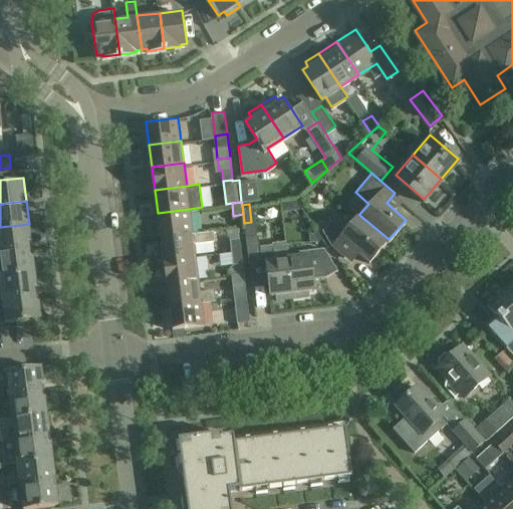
[(190,209),(158,213),(161,235),(193,231),(190,209)]
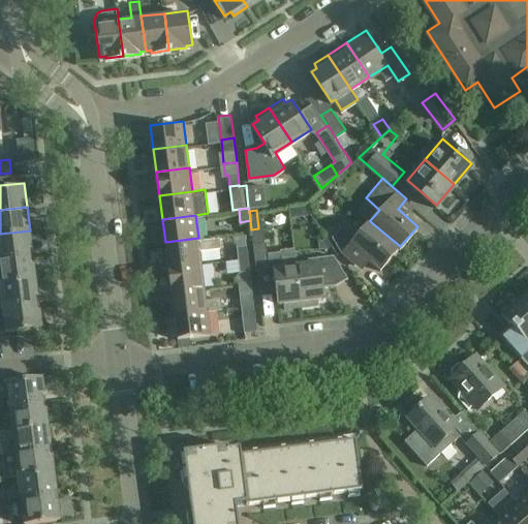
[(380,267),(400,246),(370,221),(370,220),(369,219),(359,233),(344,220),(332,235),(341,249),(354,262),(363,252),(380,267)]
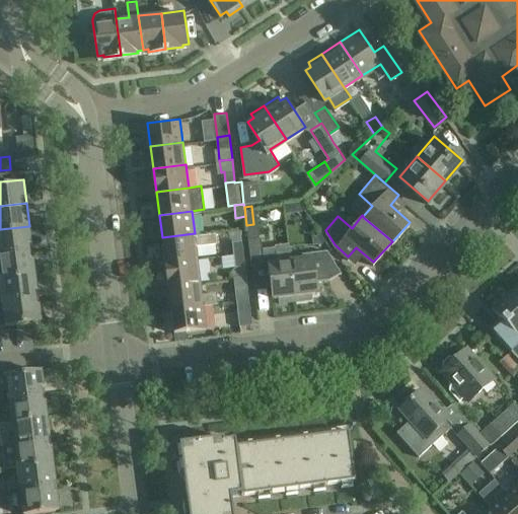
[(29,226),(0,229),(0,252),(32,248),(29,226)]
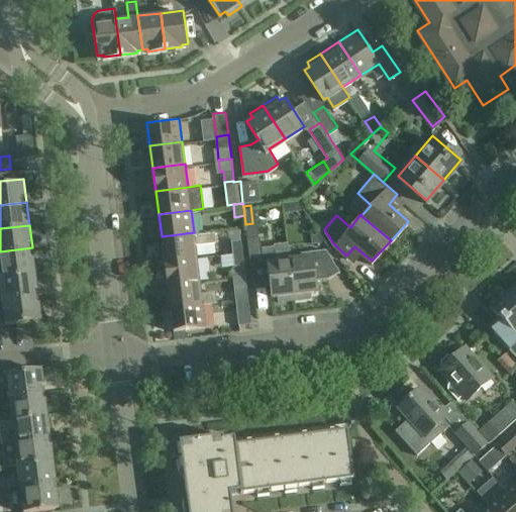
[(194,232),(162,236),(165,260),(197,256),(195,242),(216,240),(215,230),(194,233),(194,232)]
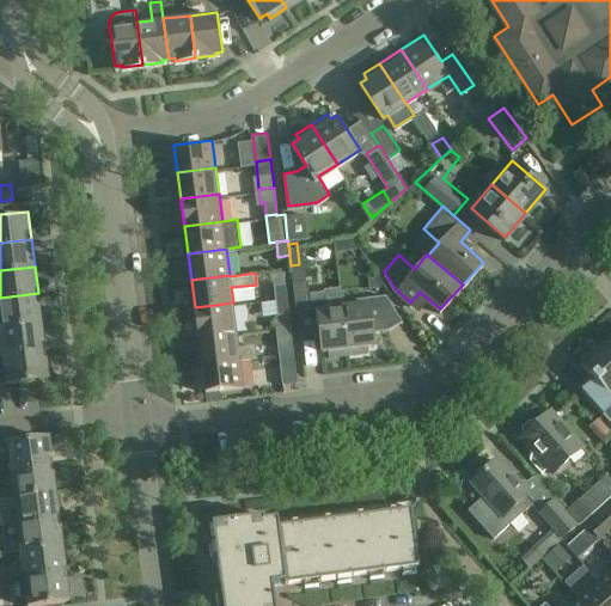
[(331,289),(329,292),(310,294),(309,277),(293,279),(297,310),(316,307),(322,349),(329,348),(330,354),(349,352),(343,304),(344,304),(342,287),(331,289)]
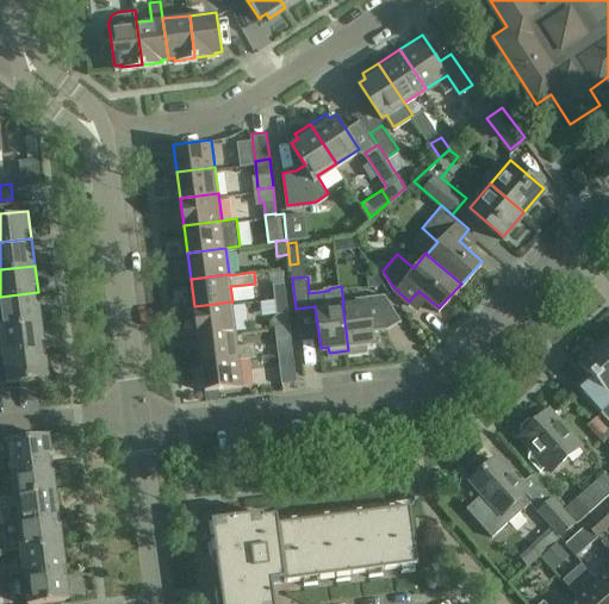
[(273,282),(275,296),(286,294),(285,281),(273,282)]
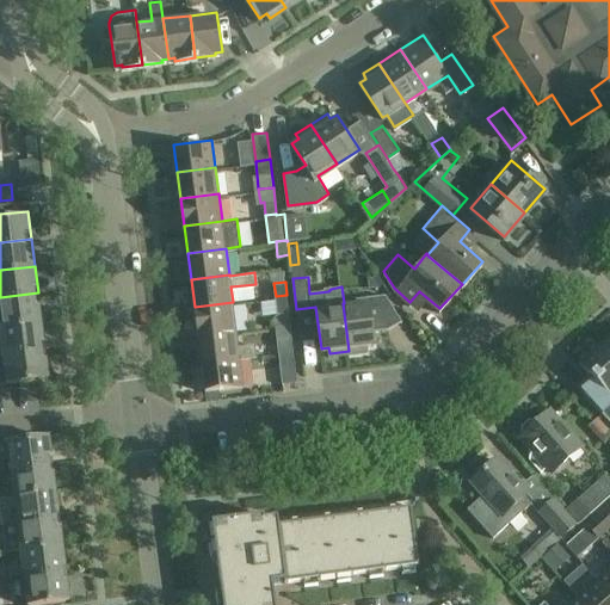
[(343,303),(349,351),(367,349),(367,343),(374,341),(373,328),(389,326),(402,319),(386,291),(356,295),(356,302),(344,303),(343,303)]
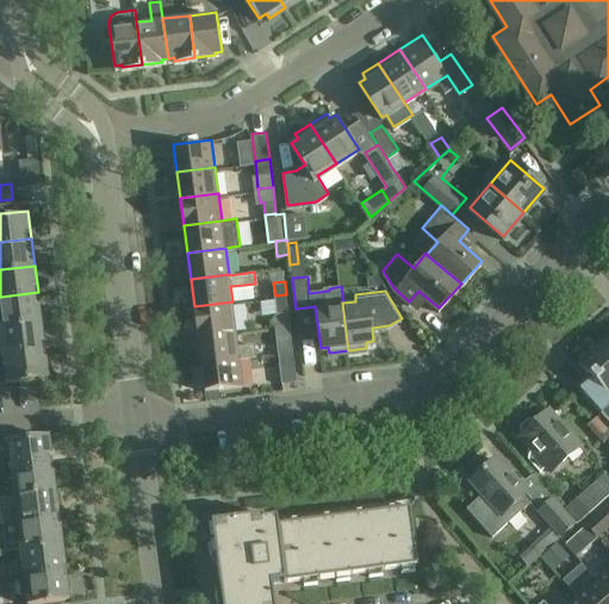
[(38,292),(0,297),(0,324),(41,319),(38,292)]
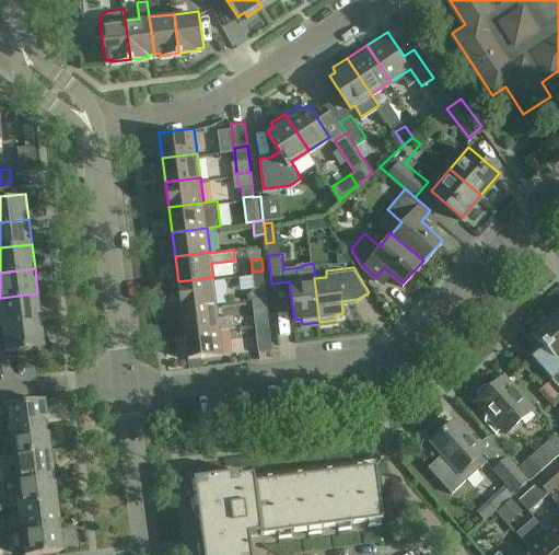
[(266,295),(263,270),(253,272),(254,286),(251,290),(252,297),(266,295)]
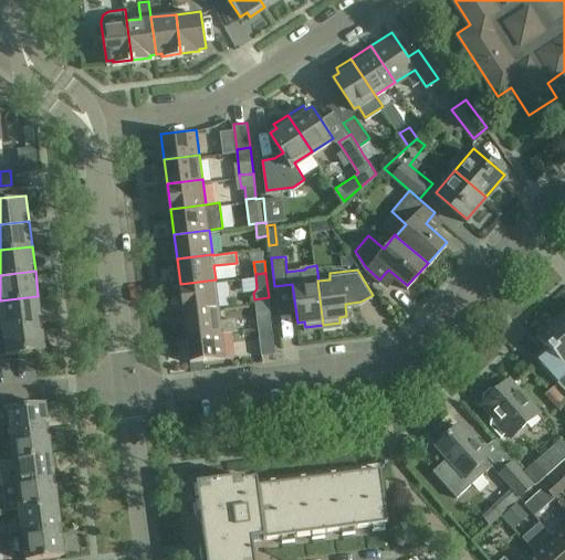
[(216,280),(180,284),(184,308),(219,304),(216,280)]
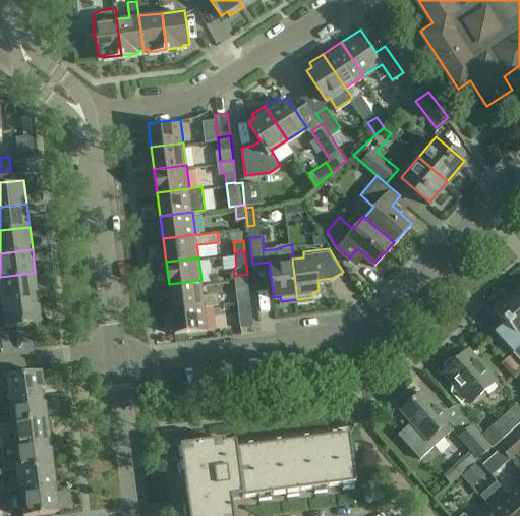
[(35,273),(0,277),(0,281),(2,300),(38,296),(35,273)]
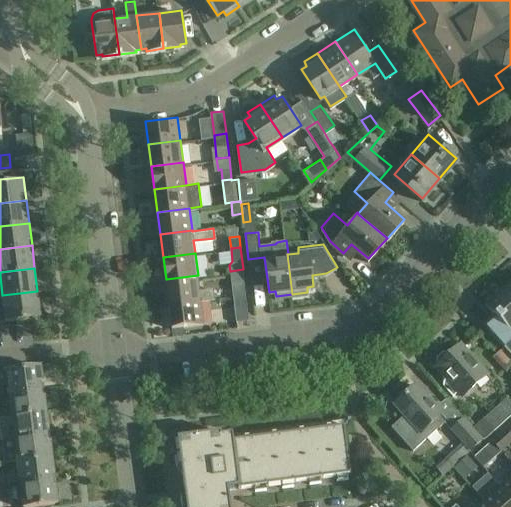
[(198,275),(166,279),(169,302),(207,297),(206,288),(199,289),(198,275)]
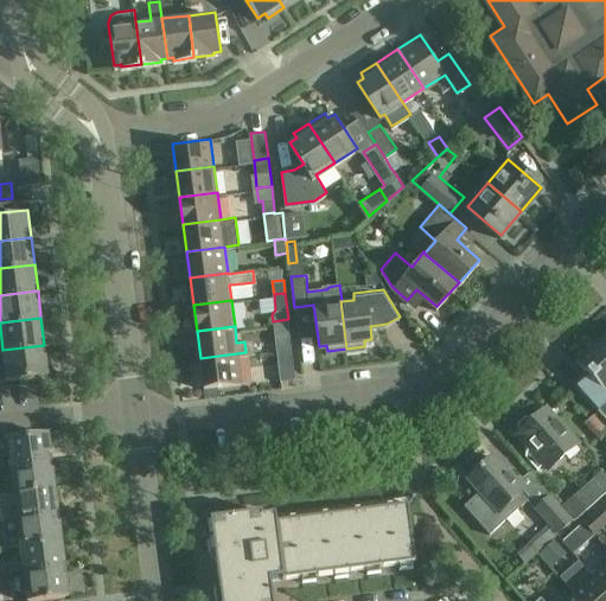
[(291,336),(278,337),(275,337),(276,349),(292,346),(291,336)]
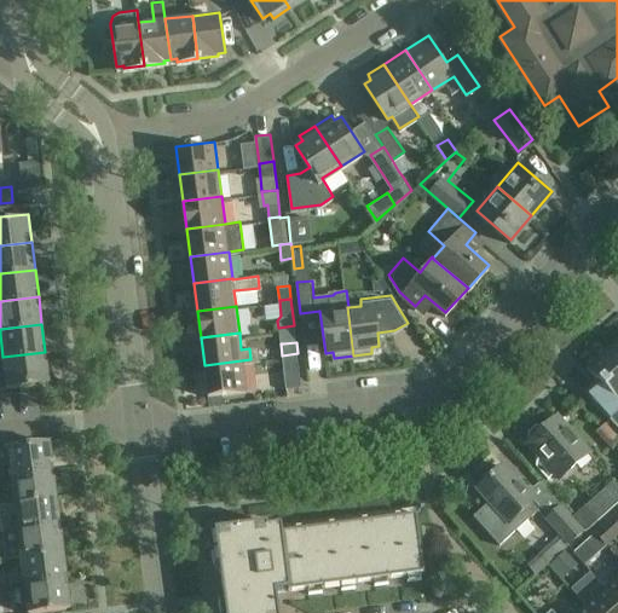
[(596,375),(584,386),(617,423),(617,351),(611,343),(587,364),(596,375)]
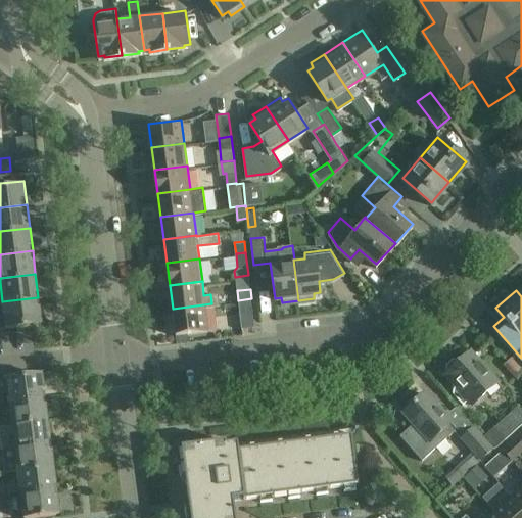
[(38,297),(2,301),(4,312),(0,311),(0,326),(41,321),(38,297)]
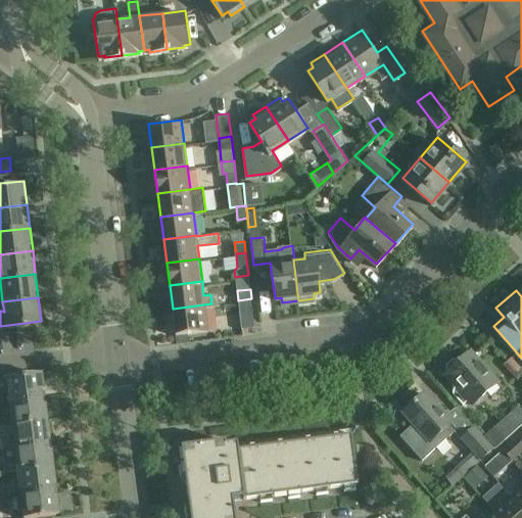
[(254,322),(251,298),(238,300),(241,324),(254,322)]
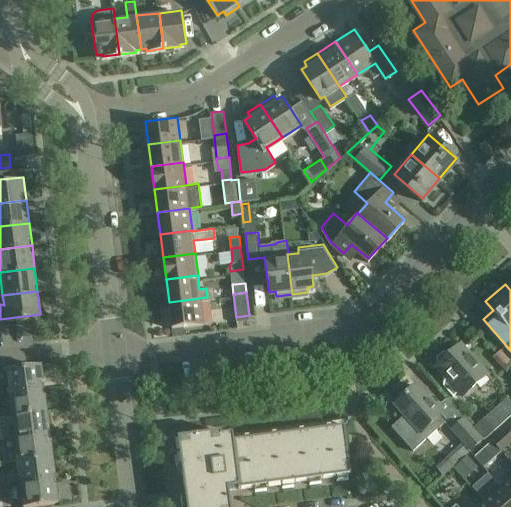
[(207,297),(169,302),(172,325),(213,320),(210,297),(207,298),(207,297)]
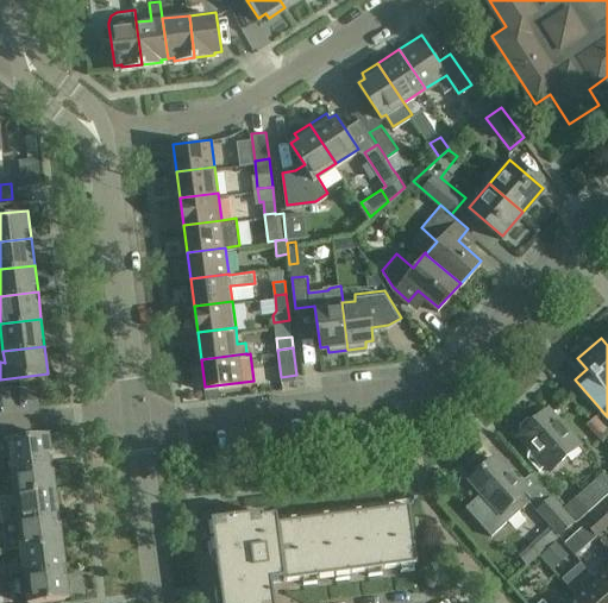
[(588,400),(580,407),(599,428),(607,421),(588,400)]
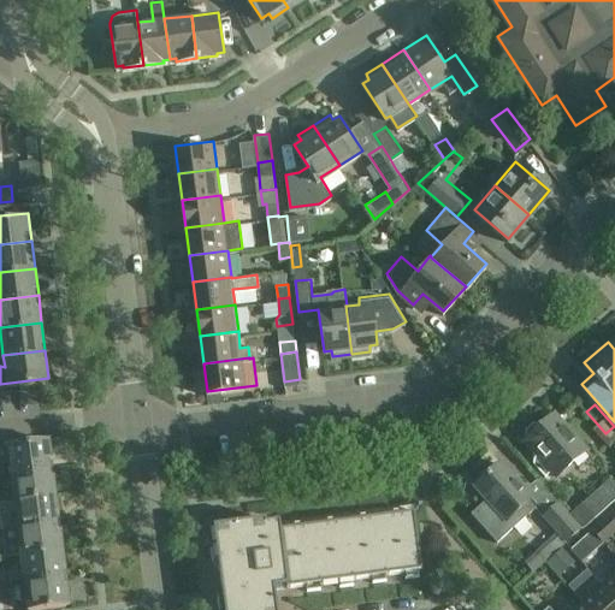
[(553,467),(556,473),(586,446),(554,410),(543,420),(533,420),(527,426),(526,434),(525,437),(543,456),(536,462),(545,473),(553,467)]
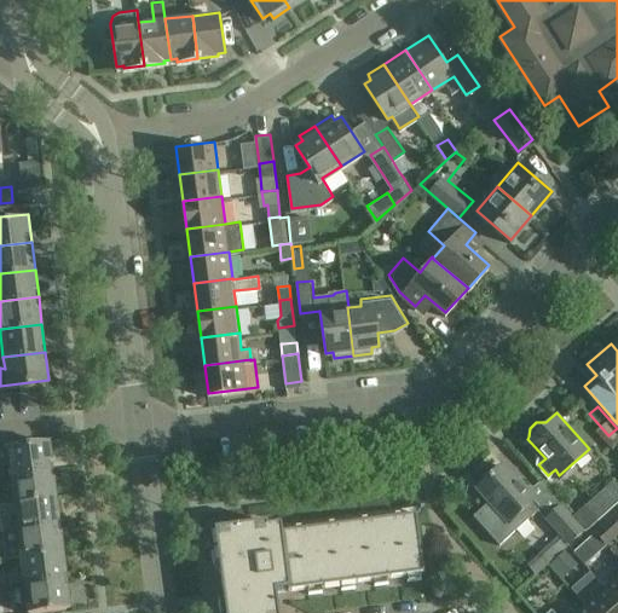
[(11,472),(52,467),(48,439),(7,444),(11,472)]
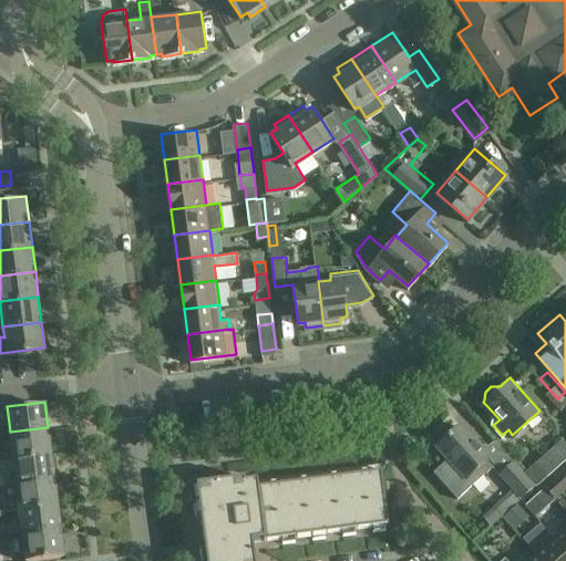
[(474,485),(496,464),(460,422),(436,443),(474,485)]
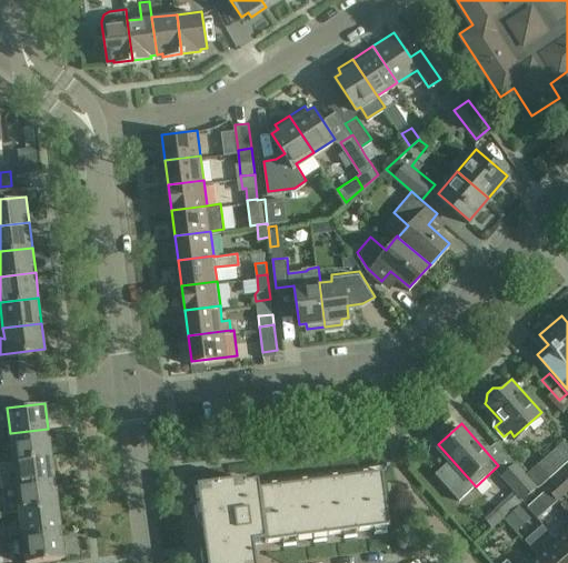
[(51,453),(48,429),(10,433),(13,459),(51,453)]
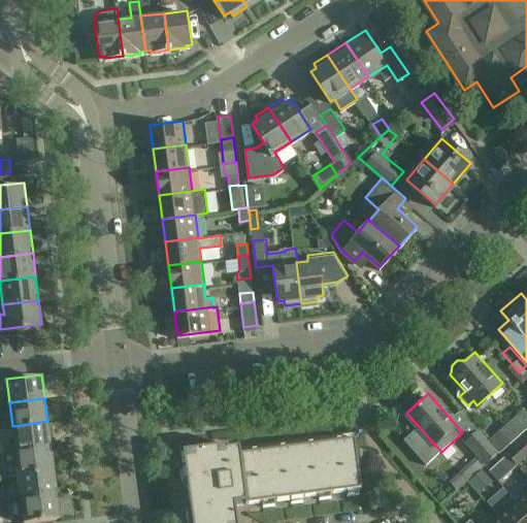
[(526,410),(524,406),(499,428),(509,440),(526,425),(526,410)]
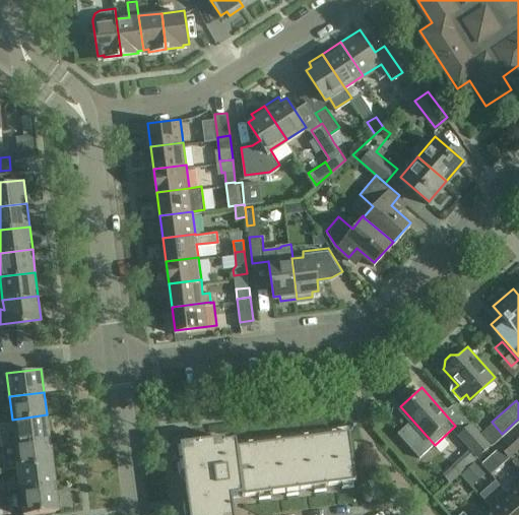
[(0,436),(1,444),(3,444),(50,438),(47,414),(12,420),(12,421),(0,422),(0,436)]
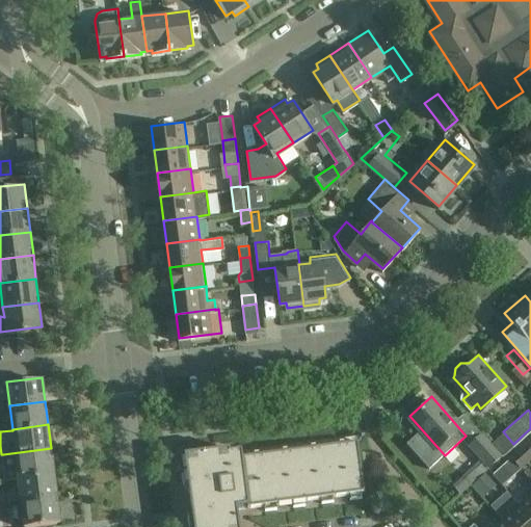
[(468,443),(488,466),(503,453),(482,430),(468,443)]
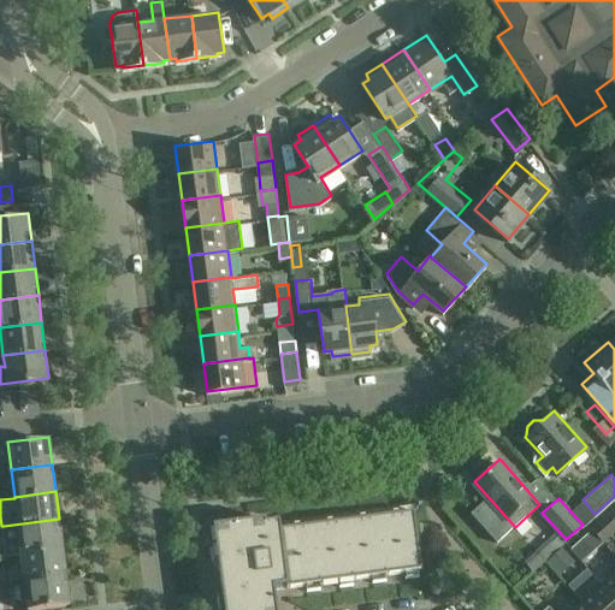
[(421,566),(413,501),(266,520),(265,516),(214,523),(217,543),(211,543),(213,558),(218,557),(223,591),(217,592),(219,606),(225,606),(225,609),(277,609),(275,586),(307,581),(307,587),(321,585),(320,580),(339,578),(341,582),(354,581),(353,575),(373,573),(373,579),(386,576),(386,570),(406,568),(407,574),(420,573),(419,567),(421,566)]
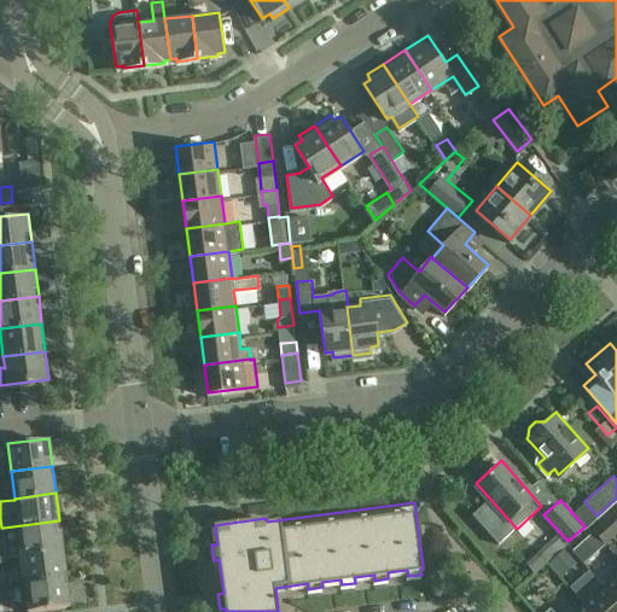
[(605,541),(616,530),(616,510),(615,508),(593,528),(605,541)]
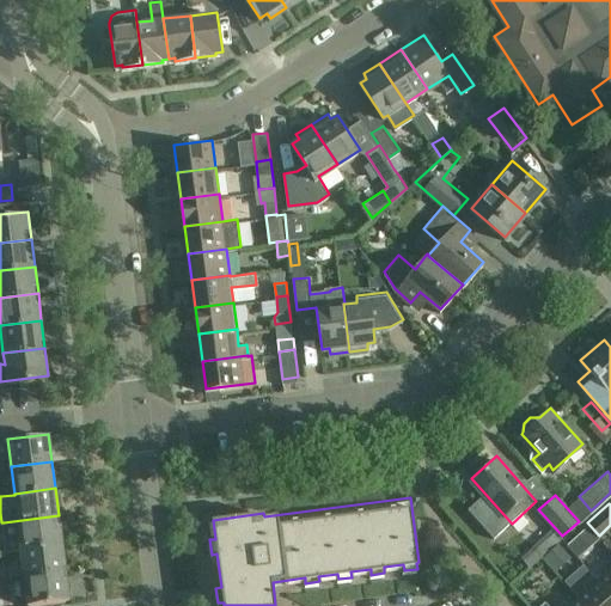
[(59,515),(4,522),(5,536),(4,537),(6,550),(20,548),(62,543),(59,515)]
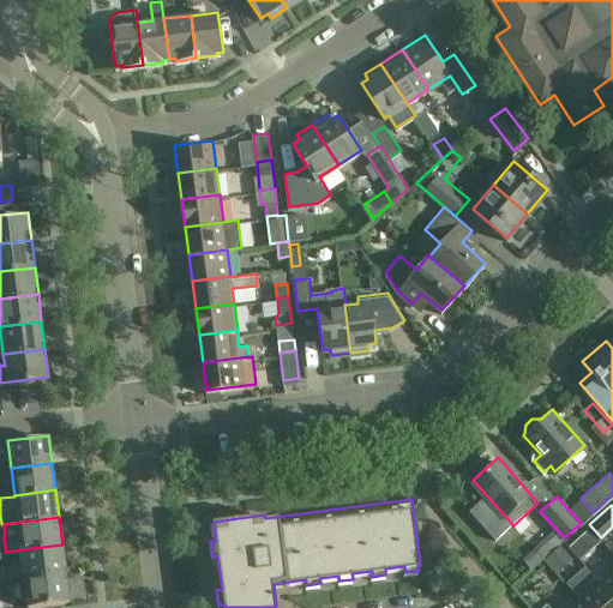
[(62,545),(20,549),(24,577),(66,571),(62,545)]
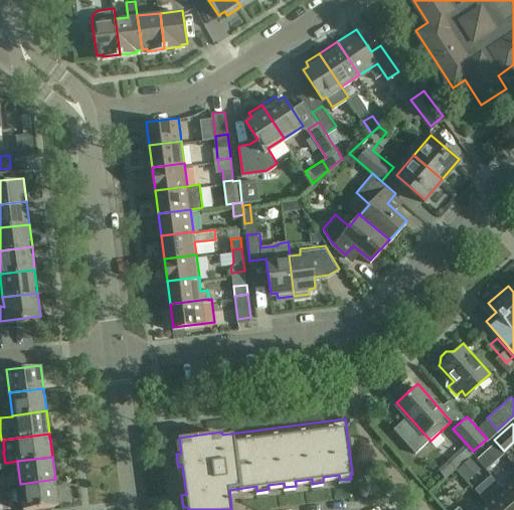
[(55,479),(20,484),(23,507),(58,503),(55,479)]
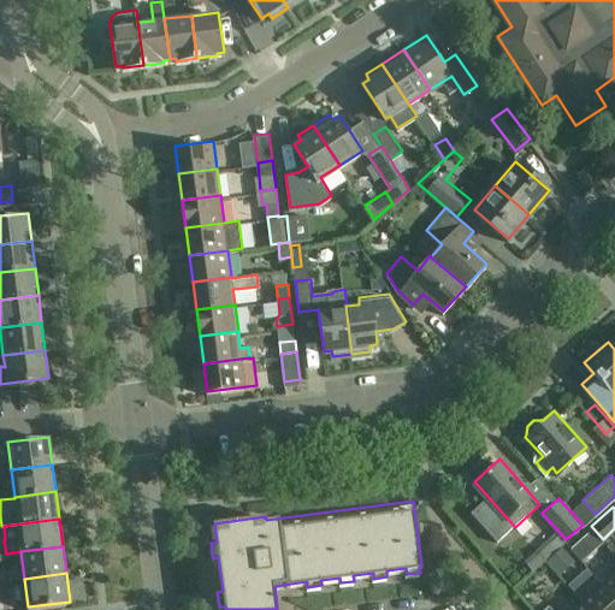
[(593,594),(585,603),(591,609),(614,609),(614,594),(605,584),(607,584),(602,579),(590,588),(593,594)]
